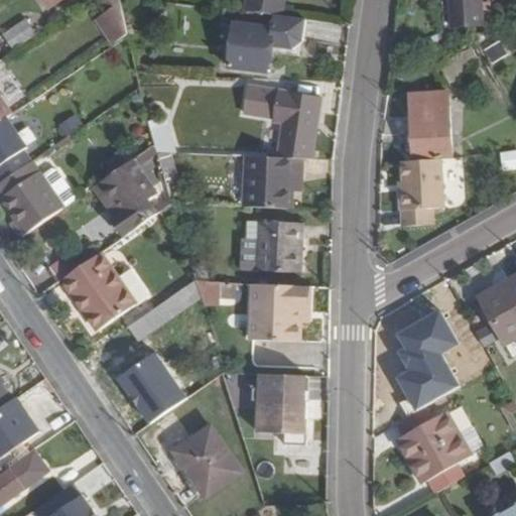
[(246,0),(244,11),(273,14),(283,15),(285,0),(246,0)]
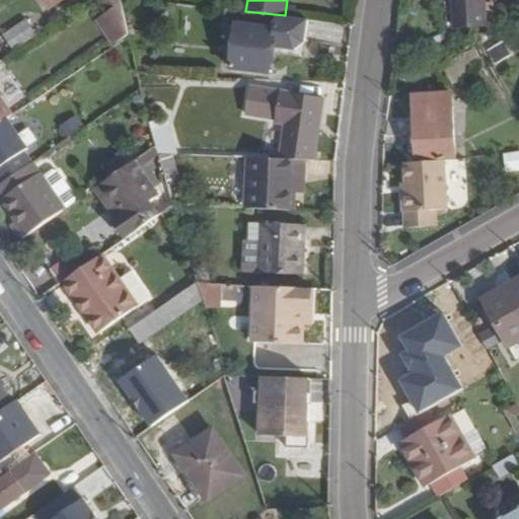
[(488,26),(486,0),(454,0),(456,28),(458,28),(488,26)]
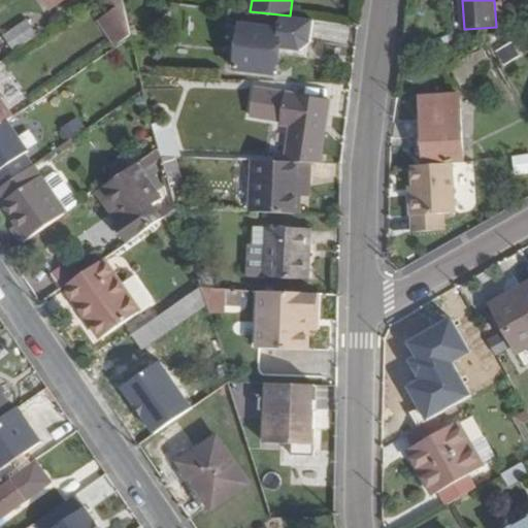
[(125,2),(97,22),(116,47),(132,36),(125,2)]
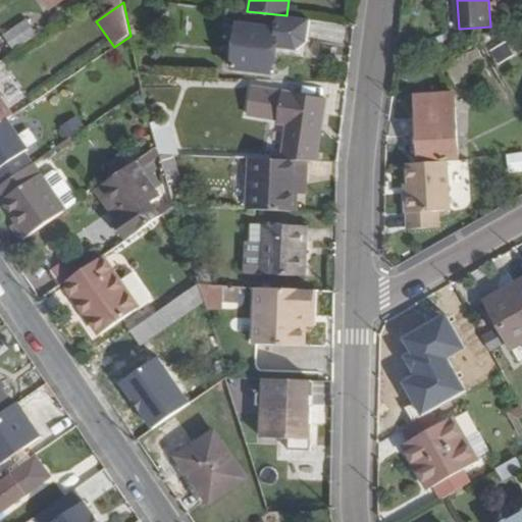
[(170,8),(156,6),(155,16),(168,18),(170,8)]
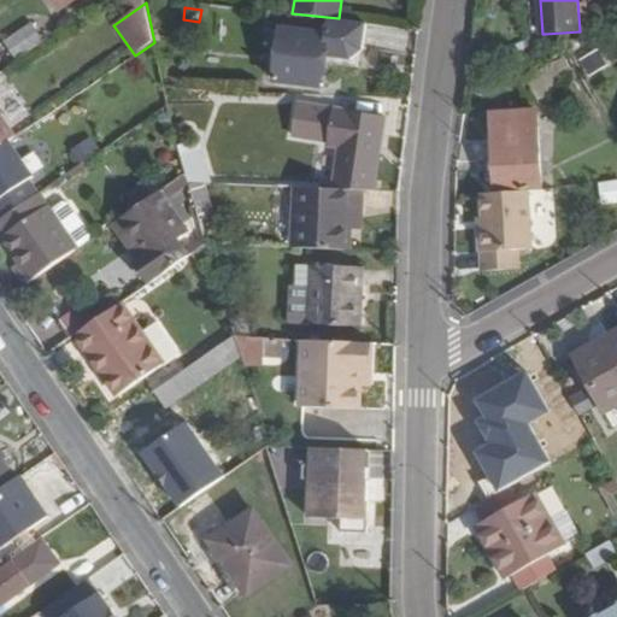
[(325,35),(282,29),(277,81),(319,86),(323,51),(350,53),(362,47),(364,22),(339,18),(327,17),(325,35)]
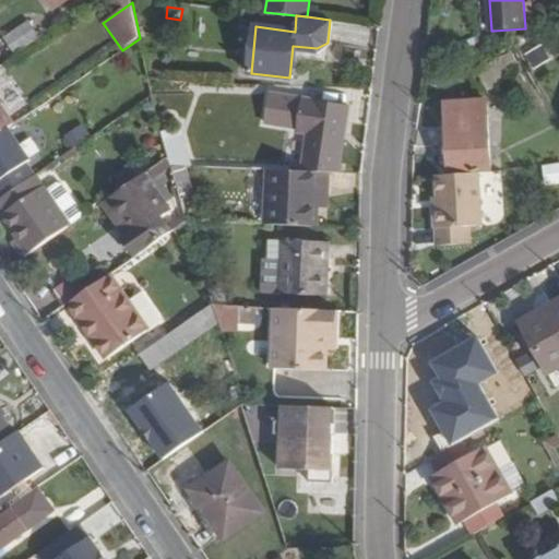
[(33,25),(9,43),(16,54),(39,36),(33,25)]
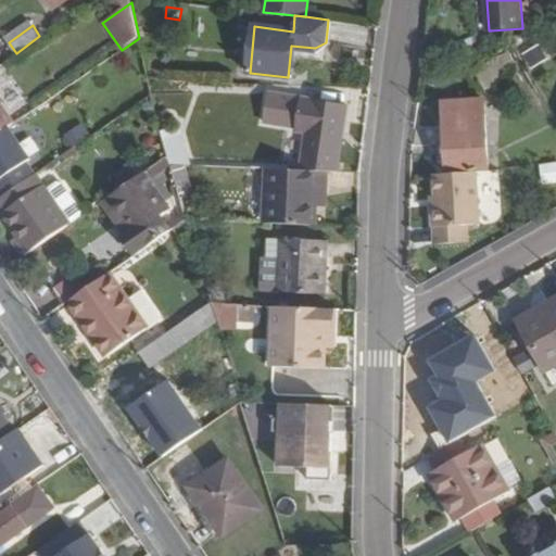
[(539,45),(521,55),(530,71),(547,60),(539,45)]
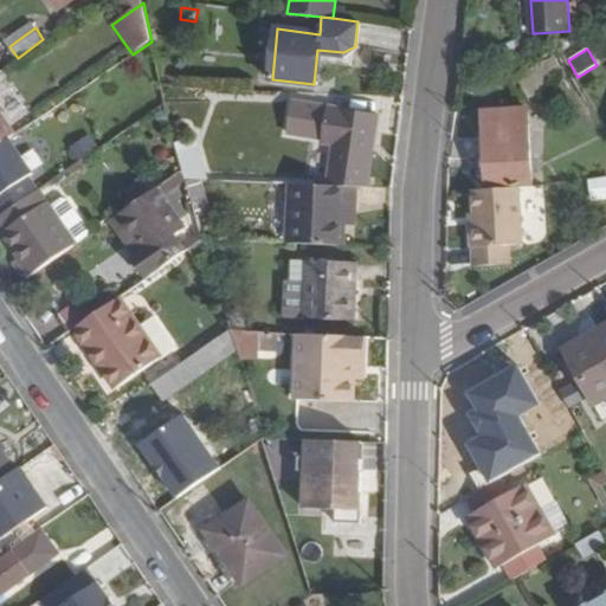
[(556,56),(511,81),(522,101),(539,97),(565,70),(556,56)]
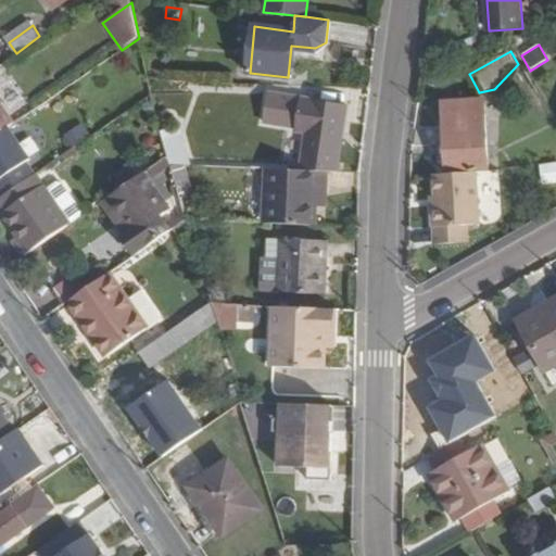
[(301,99),(269,93),(264,124),(283,127),(297,128),(301,99)]
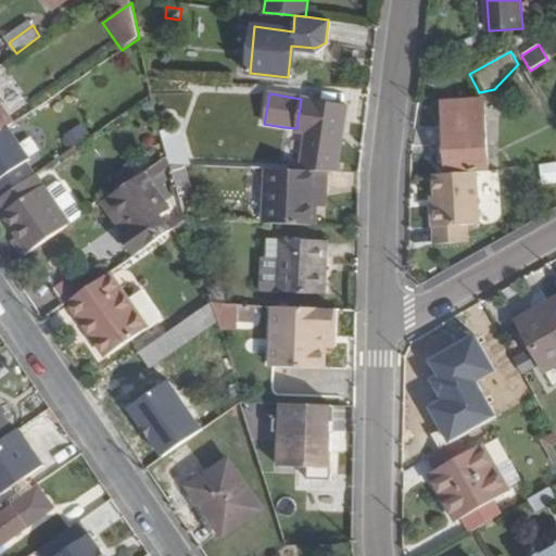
[(346,105),(301,99),(297,128),(297,131),(342,138),(346,105)]
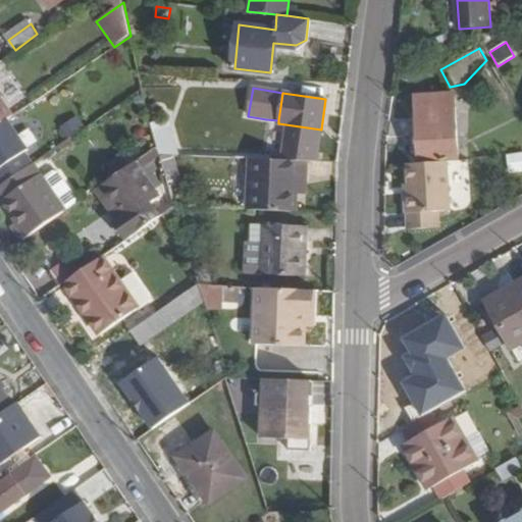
[(459,157),(455,95),(417,97),(422,161),(449,158),(459,157)]
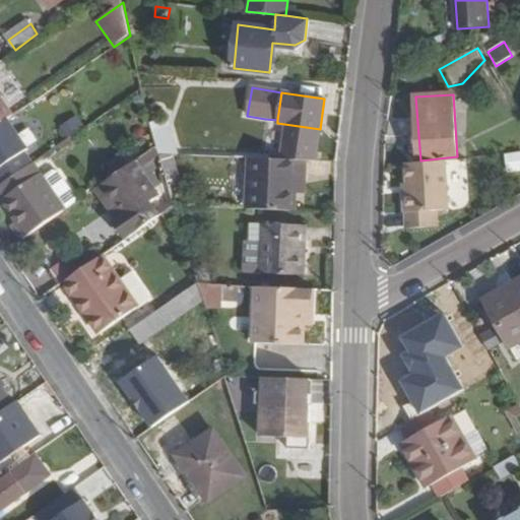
[(0,103),(0,125),(8,119),(10,119),(0,103)]
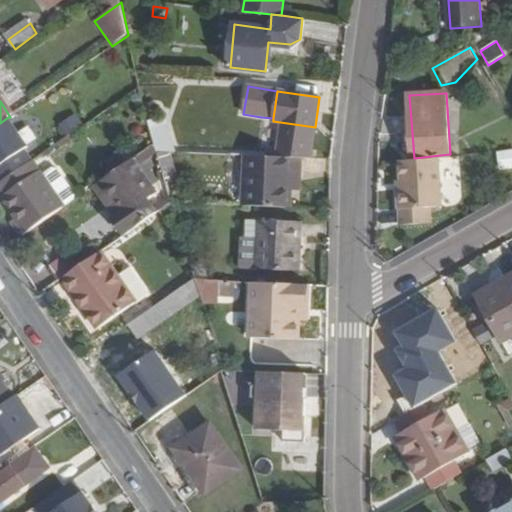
[(58,126),(66,138),(84,125),(76,114),(58,126)]
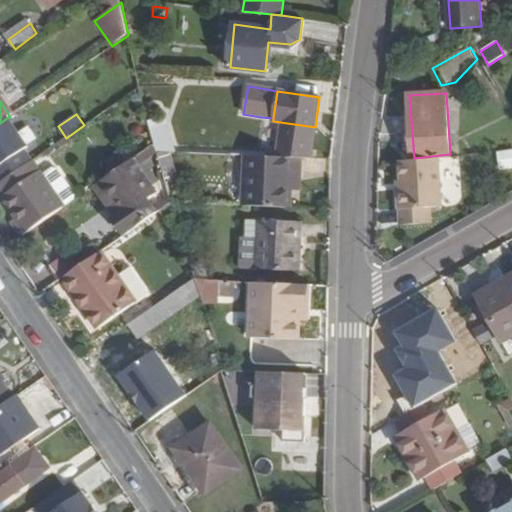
[(0,182),(33,160),(36,159),(27,146),(17,131),(8,117),(0,123),(0,182)]
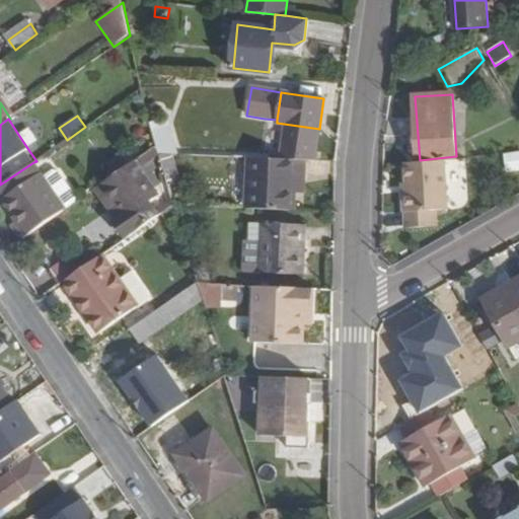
[(277,120),(265,119),(264,128),(276,130),(277,123),(277,120)]
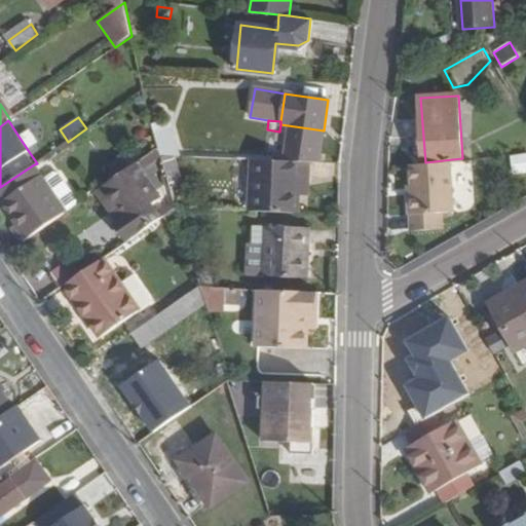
[(30,126),(17,135),(28,150),(40,142),(30,126)]
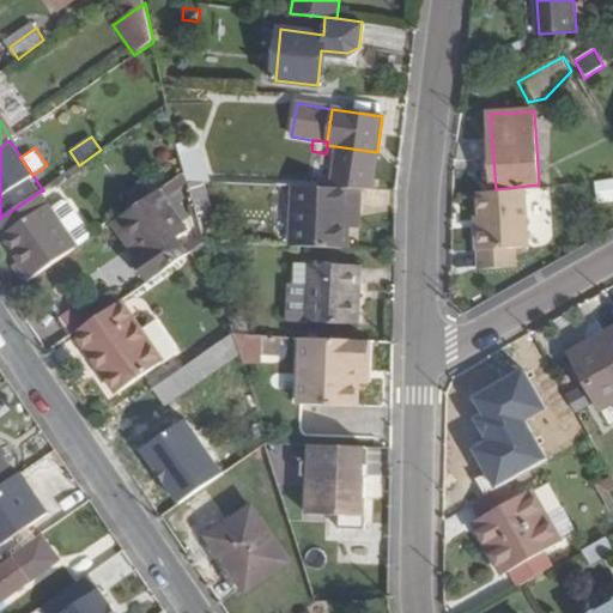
[(189,161),(188,182),(204,182),(205,162),(189,161)]
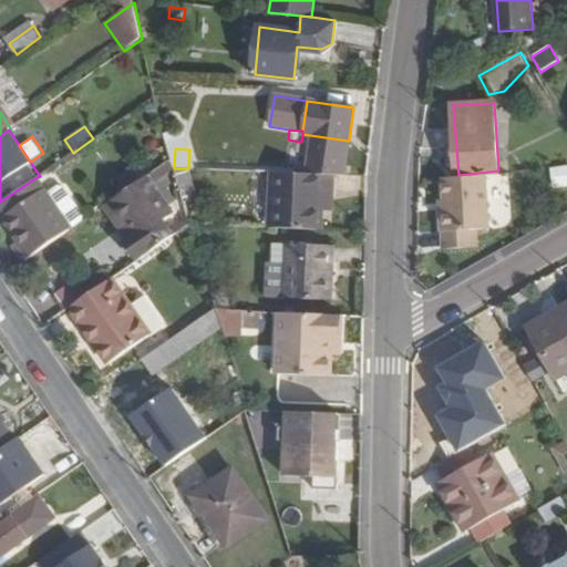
[(251,157),(250,172),(271,173),(290,174),(291,156),(251,154),(251,157)]
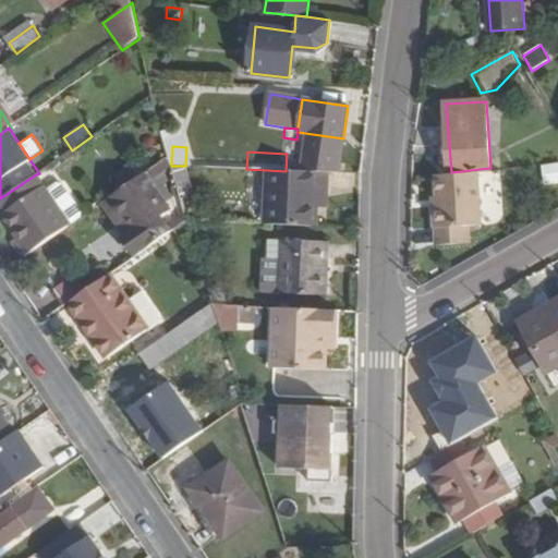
[(233,156),(226,155),(226,168),(246,169),(247,155),(233,156)]
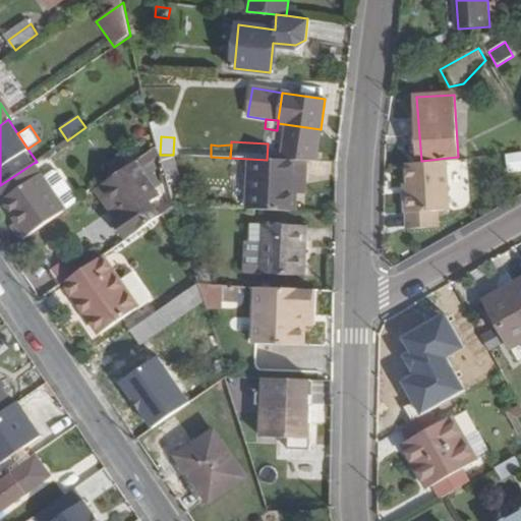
[(160,155),(157,148),(143,158),(149,165),(160,156),(160,155)]
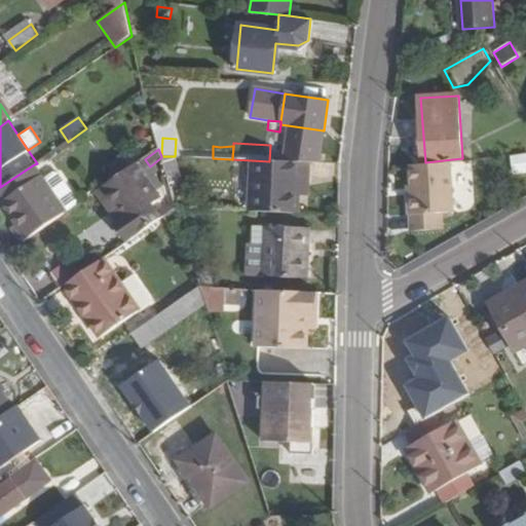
[(525,155),(511,157),(513,174),(525,172),(525,155)]
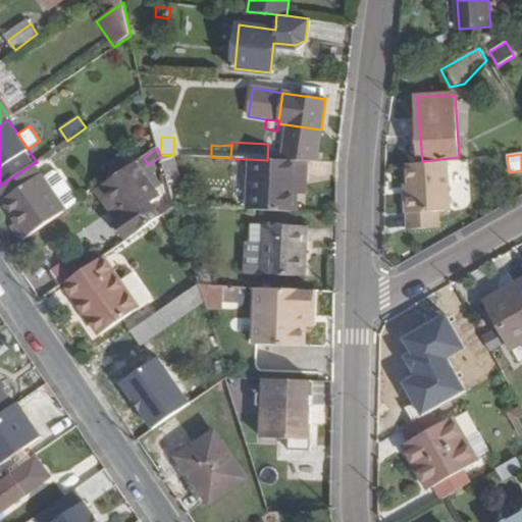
[(160,156),(170,187),(183,183),(173,155),(160,155),(160,156)]
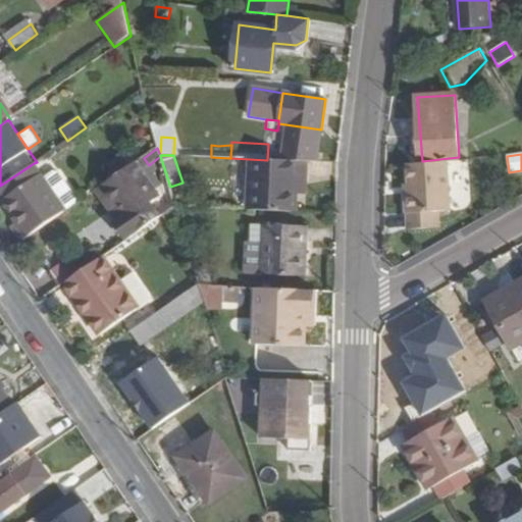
[(422,161),(409,162),(411,183),(412,191),(408,192),(410,211),(412,227),(441,224),(440,209),(453,207),(449,158),(422,161)]
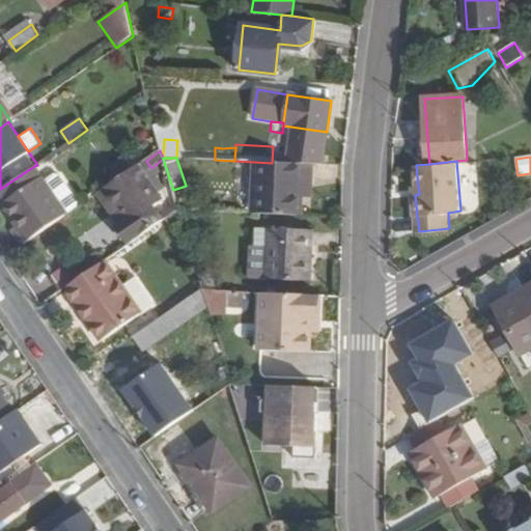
[(254,162),(252,214),(301,216),(302,197),(303,164),(272,163),(254,162)]
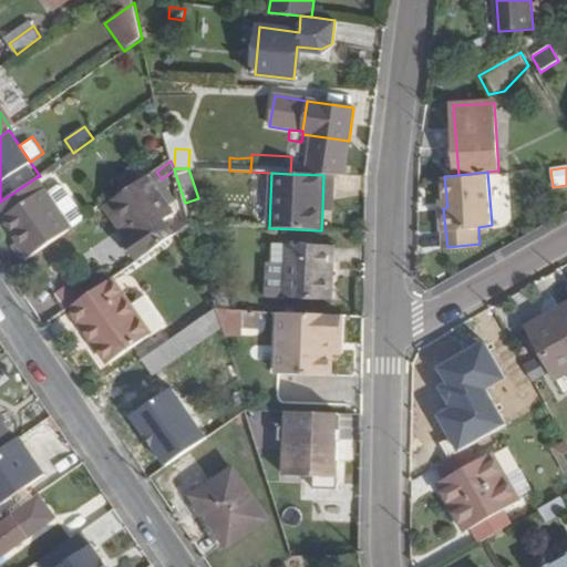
[(323,175),(322,210),(333,210),(336,176),(323,175)]
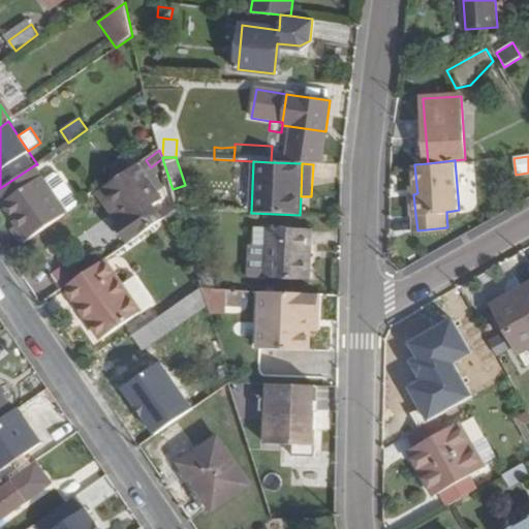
[(0,200),(18,226),(28,242),(66,214),(43,181),(34,165),(0,188),(0,200)]
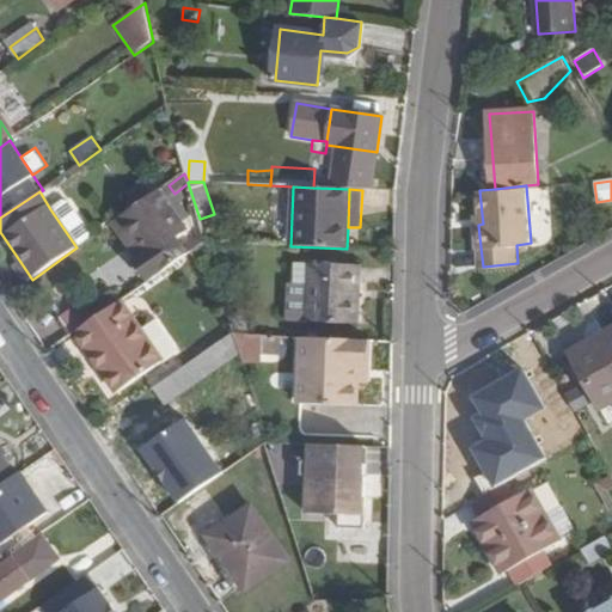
[(62,201),(50,209),(77,248),(89,239),(90,232),(68,202),(62,201)]
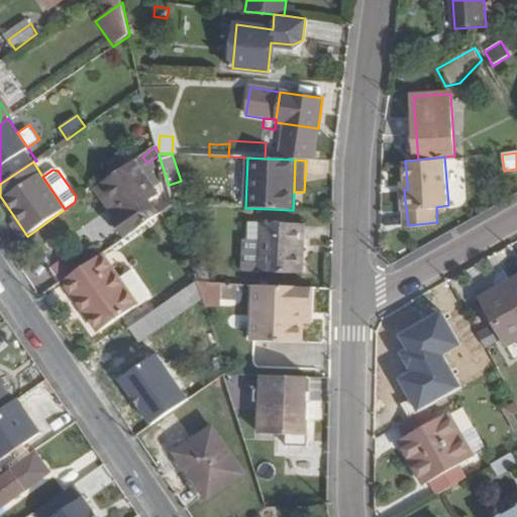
[(153,193),(138,170),(123,180),(121,177),(106,187),(119,207),(115,209),(130,229),(156,213),(145,199),(153,193)]
